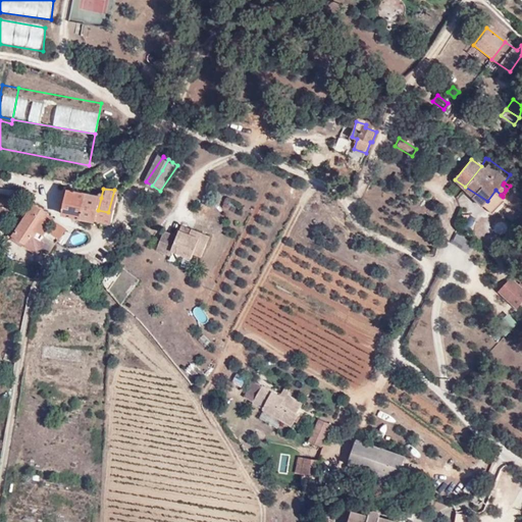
[(487,201),(497,207),(503,197),(501,195),(496,190),(487,201)]
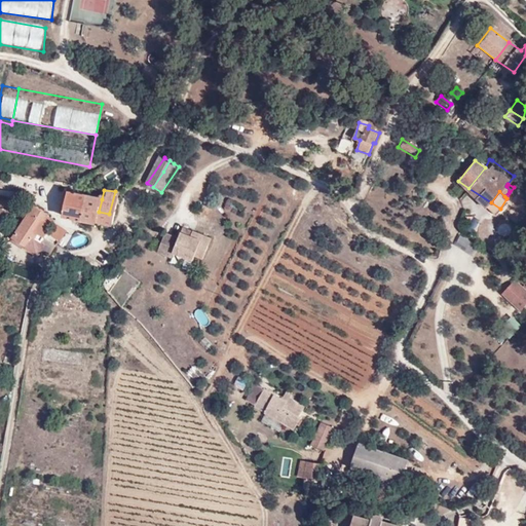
[(82,220),(87,196),(66,193),(61,215),(82,220)]
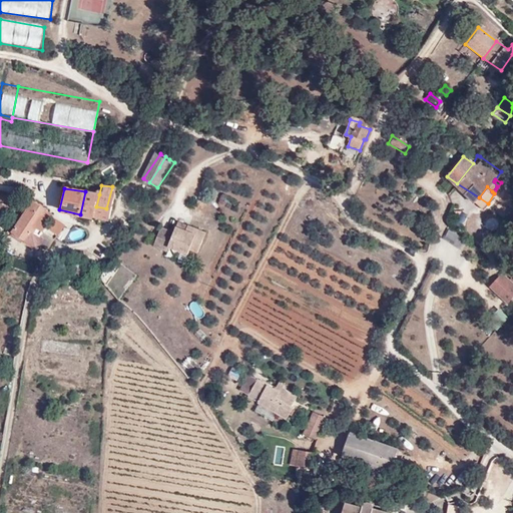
[(103,216),(105,215),(106,208),(96,206),(99,194),(85,191),(80,214),(90,216),(91,214),(103,216)]
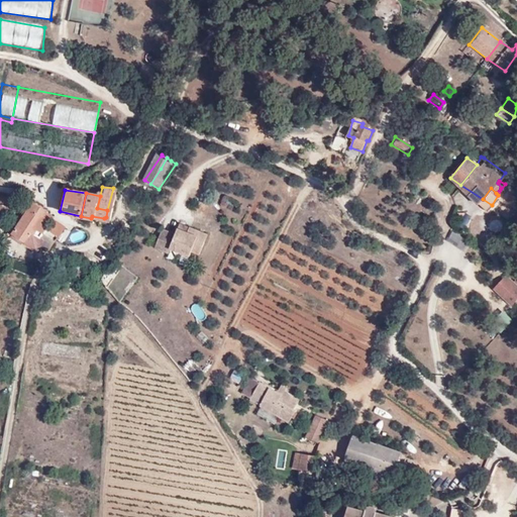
[(14,205),(15,195),(2,194),(0,203),(14,205)]
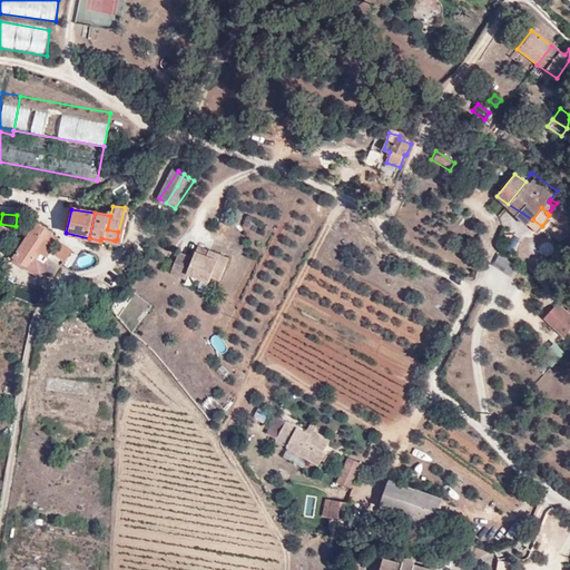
[(47,228),(33,219),(31,222),(9,256),(40,277),(45,271),(49,273),(53,266),(41,258),(47,248),(52,242),(49,241),(50,237),(48,235),(45,233),(47,228)]
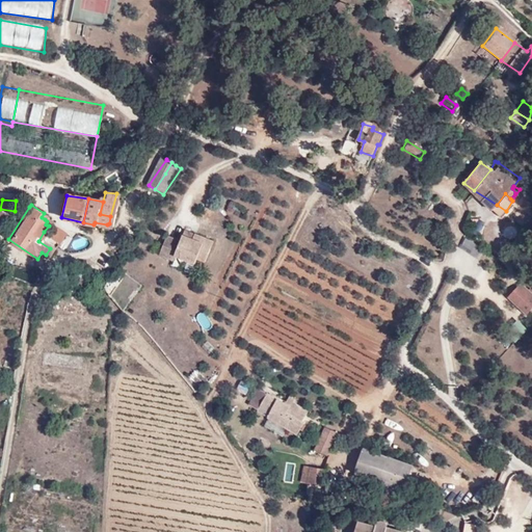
[(470,228),(475,236),(486,228),(480,220),(470,228)]
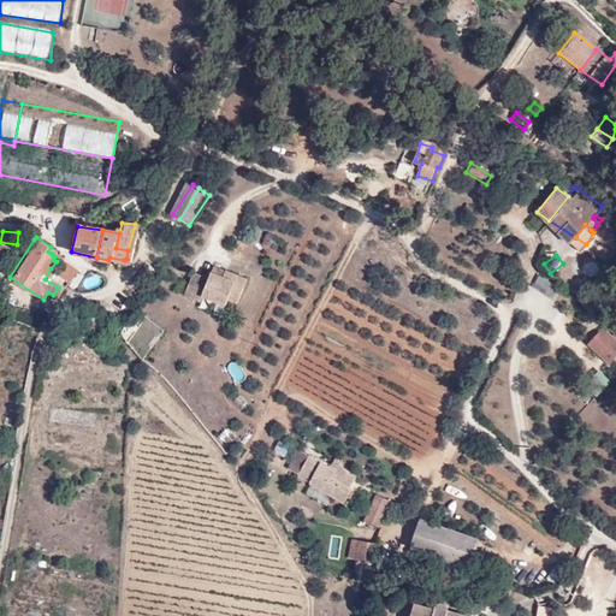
[(238,303),(248,280),(214,266),(208,279),(195,273),(185,294),(201,302),(205,296),(226,306),(229,300),(238,303)]
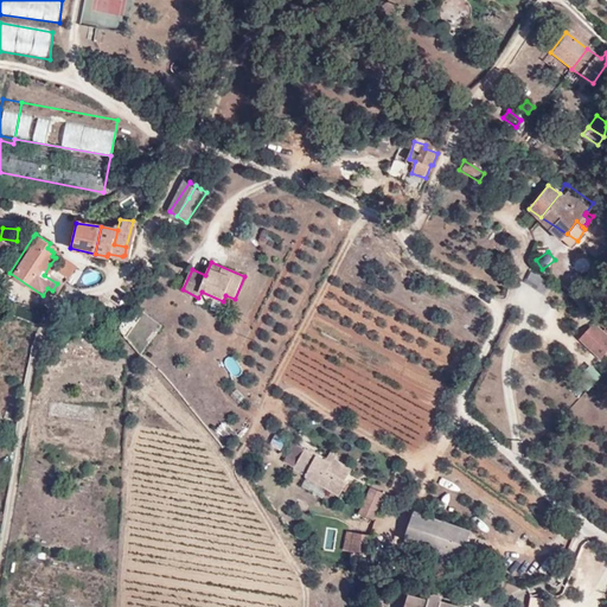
[(57,283),(59,279),(63,274),(50,264),(44,275),(57,283)]
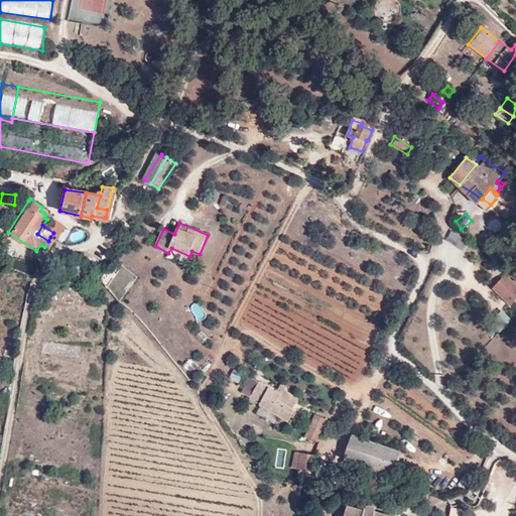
[(62,226),(52,239),(54,239),(59,243),(70,230),(62,226)]
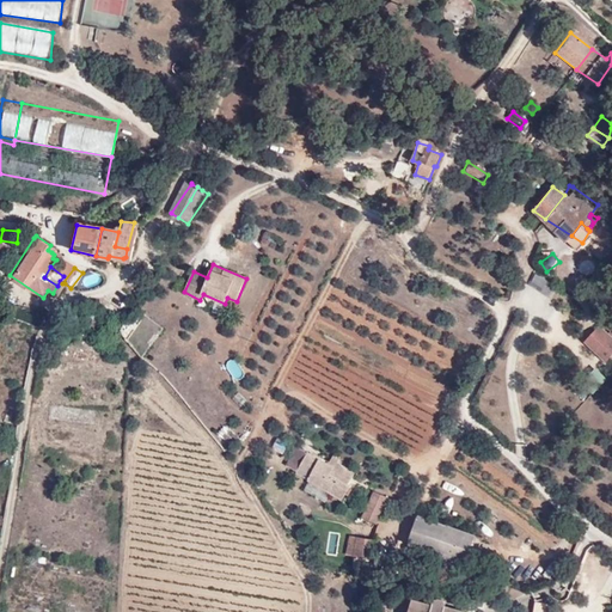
[(62,283),(60,281),(57,286),(53,293),(57,295),(65,283),(62,283)]
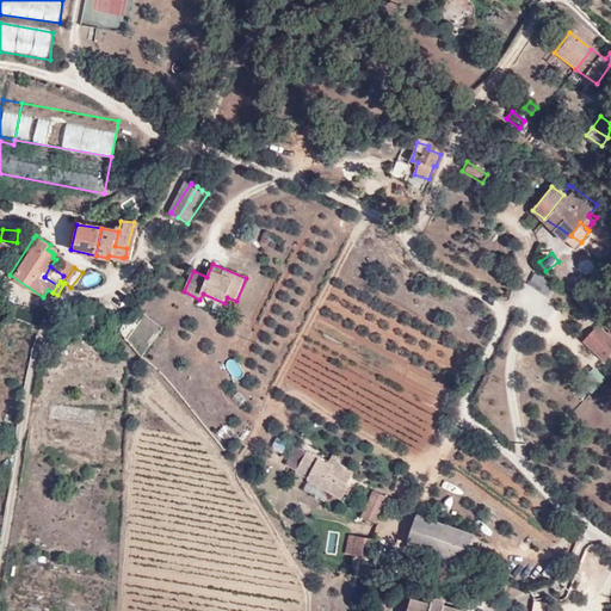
[(118,333),(143,353),(161,329),(136,310),(118,333)]
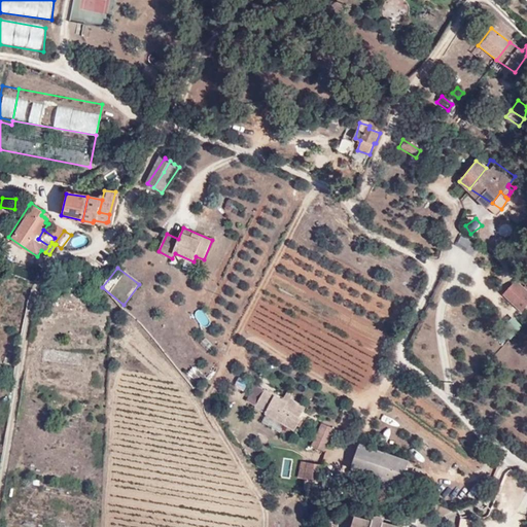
[(526,291),(514,280),(500,293),(518,311),(526,302),(526,291)]
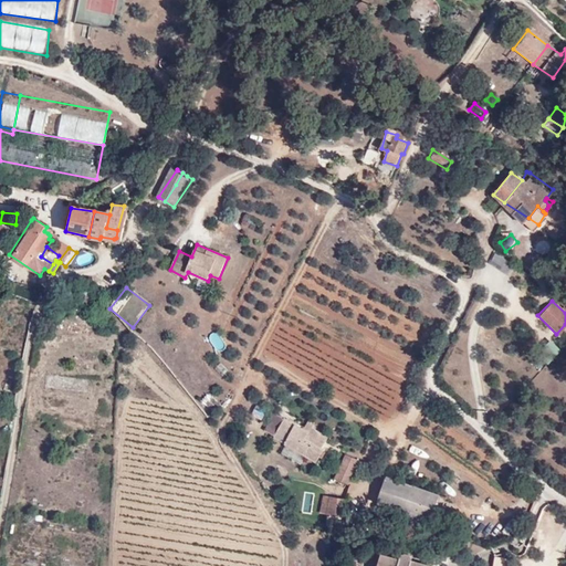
[(268,431),(275,436),(285,417),(278,412),(268,431)]
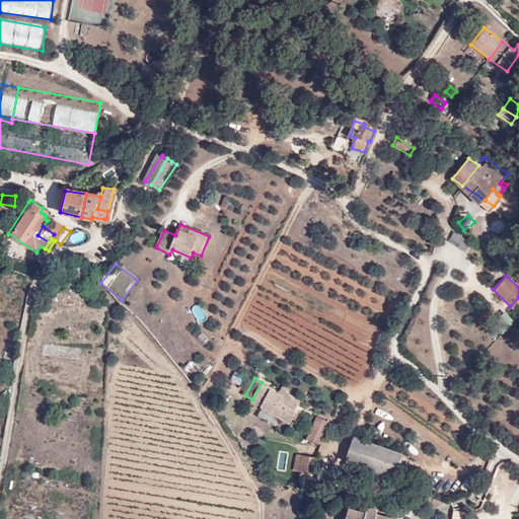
[(262,382),(252,399),(291,421),(297,410),(295,409),(300,398),(281,387),(279,391),(262,382)]
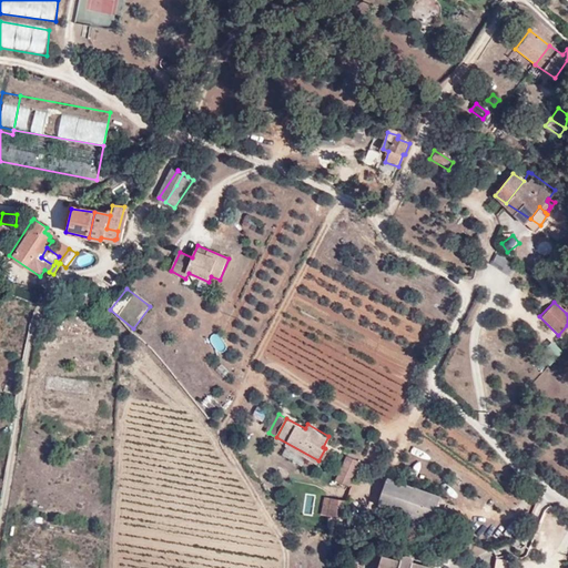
[(337,478),(350,485),(361,462),(348,455),(337,478)]
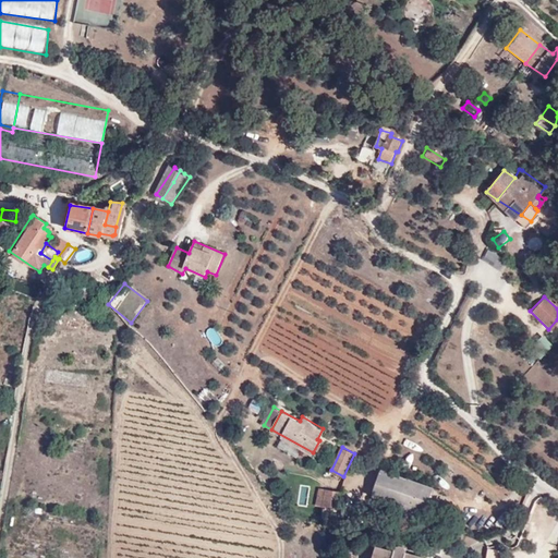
[(383,470),(373,495),(425,513),(434,488),(383,470)]
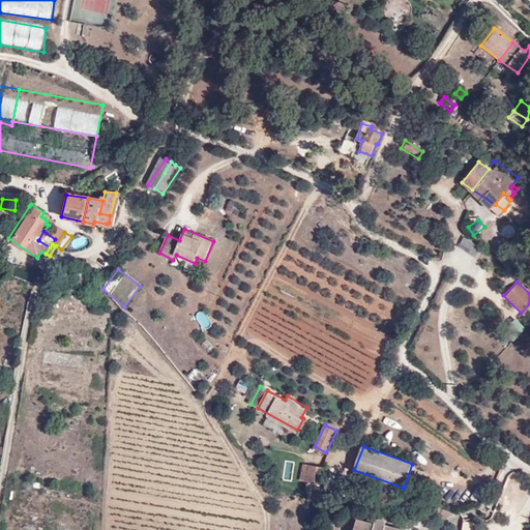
[(304,478),(319,481),(323,464),(310,461),(304,478)]
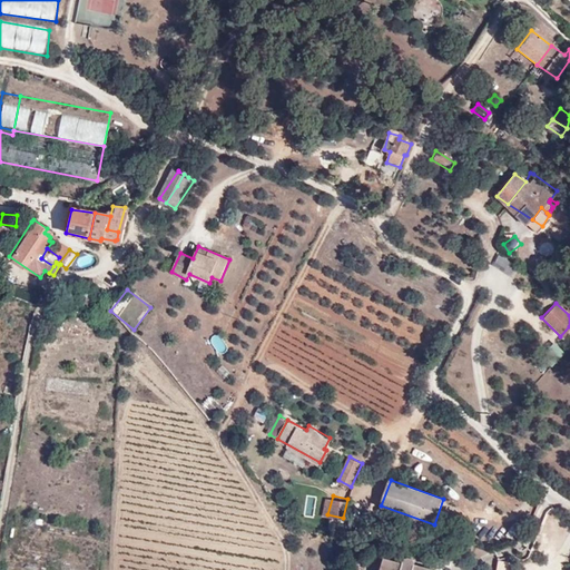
[(468,560),(471,548),(444,540),(441,551),(468,560)]
